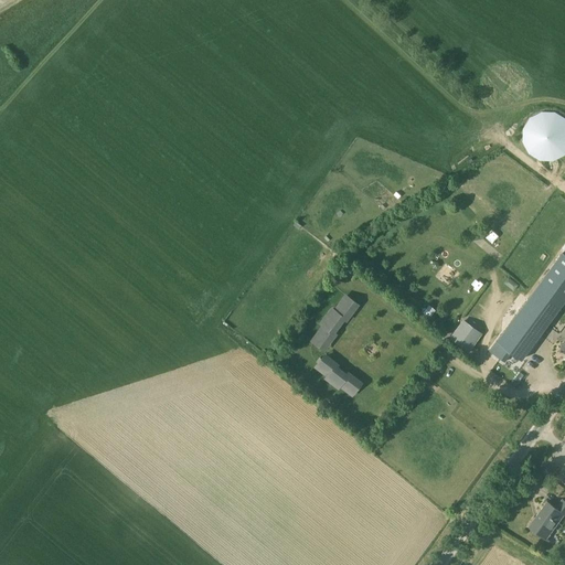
[(564,146),(564,132),(563,128),(561,126),(556,123),(553,121),(550,120),(545,120),(542,121),(539,123),(535,125),(533,127),(531,129),(529,132),(528,136),(528,140),(528,144),(530,148),(532,152),(534,155),(537,157),(541,158),(544,159),(548,159),(552,159),(555,157),(557,156),(561,153),(563,150),(564,147),(564,146)]
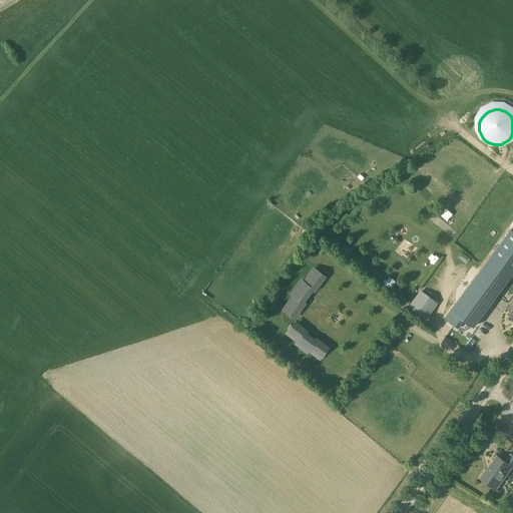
[(472,281),(495,298),(512,272),(512,225),(510,230),(493,251),(472,281)]
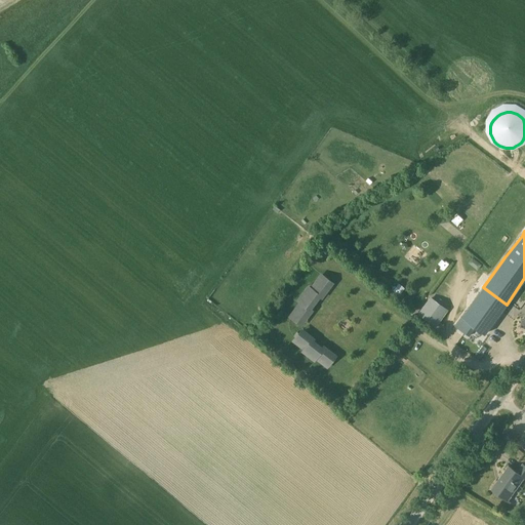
[(318,294),(320,296),(330,282),(321,276),(311,289),(318,294)]
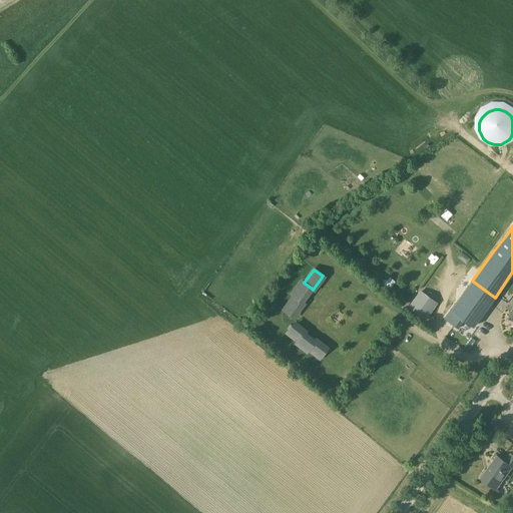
[(294,297),(301,301),(311,288),(304,283),(302,281),(292,295),(294,297)]
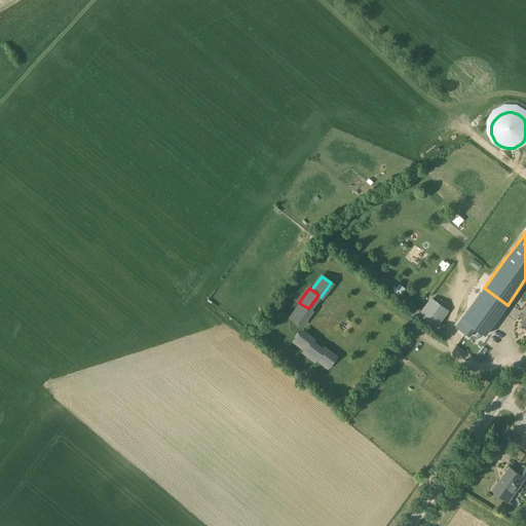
[(508,305),(484,288),(464,314),(455,327),(470,338),(476,329),(485,335),(508,305)]
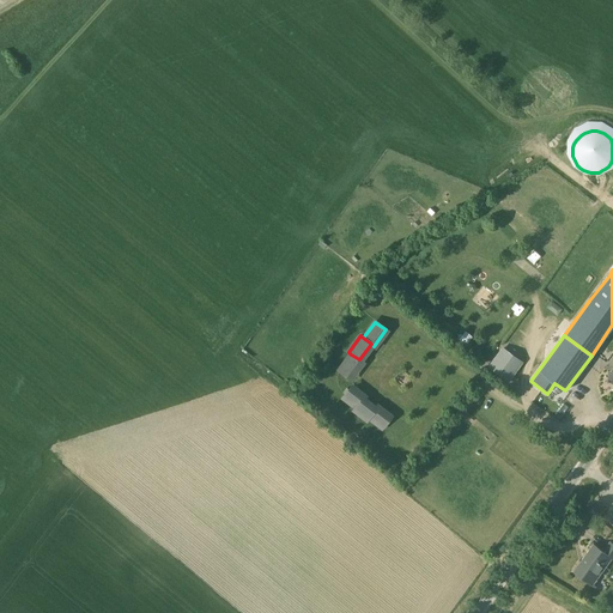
[(490,366),(509,382),(522,363),(503,349),(490,366)]
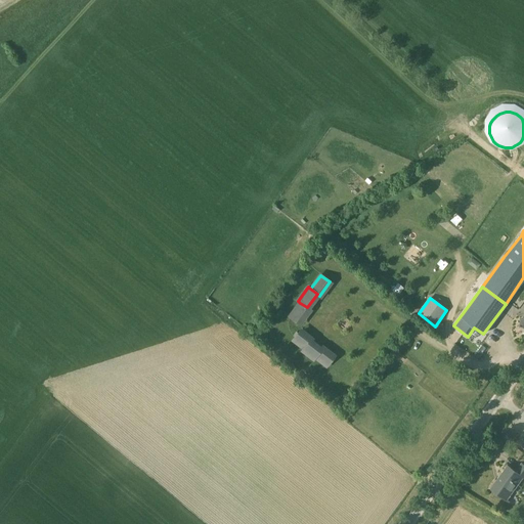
[(290,316),(299,323),(309,309),(307,307),(300,303),(290,316)]
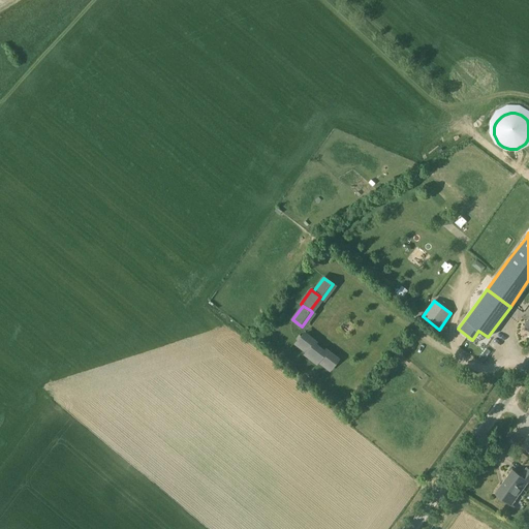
[(293,342),(298,344),(308,352),(313,345),(314,343),(301,333),(293,342)]
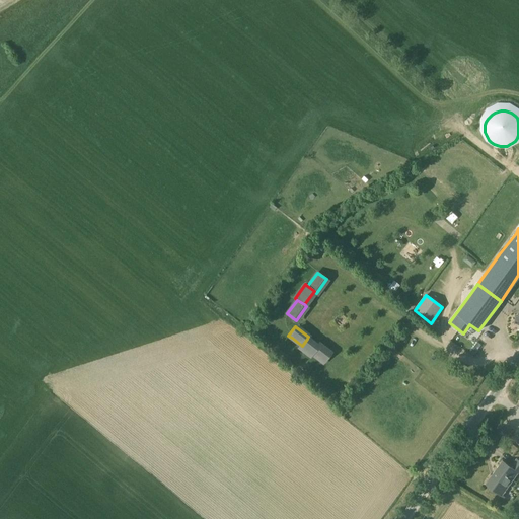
[(307,339),(302,346),(303,347),(301,349),(311,356),(312,354),(317,348),(307,339)]
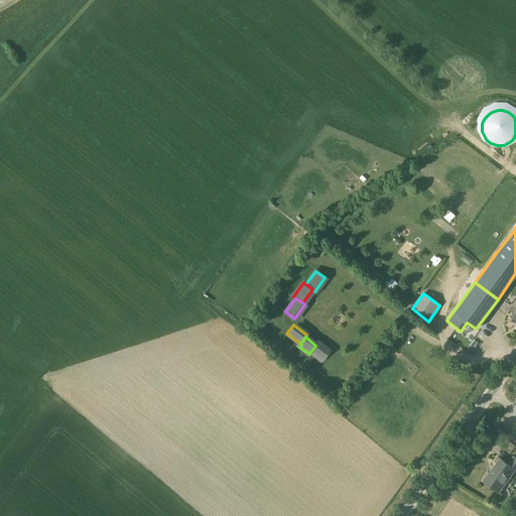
[(310,352),(321,361),(329,352),(317,343),(315,346),(310,352)]
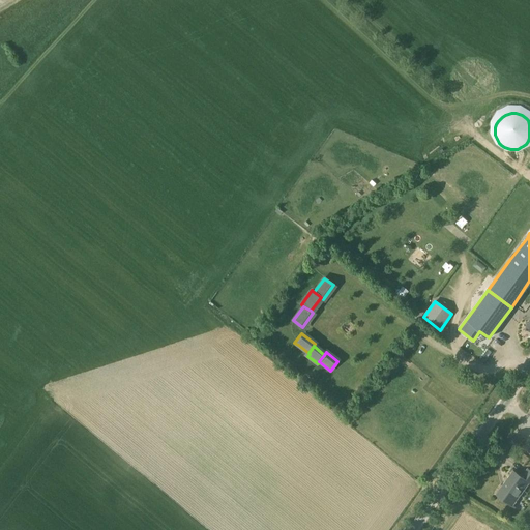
[(529,482),(529,470),(526,468),(521,475),(512,470),(496,494),(509,503),(520,489),(522,490),(528,481),(529,482)]
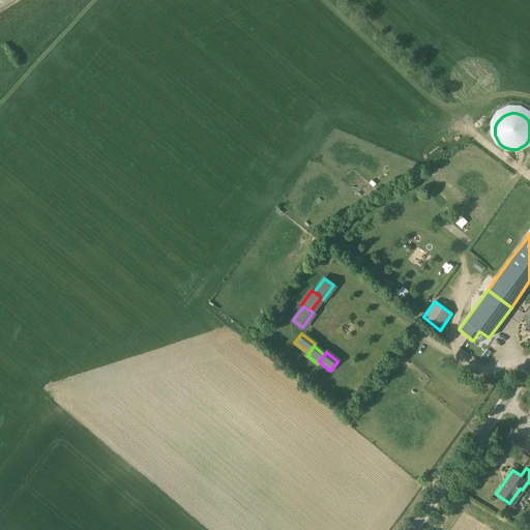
All buildings are outlined.
